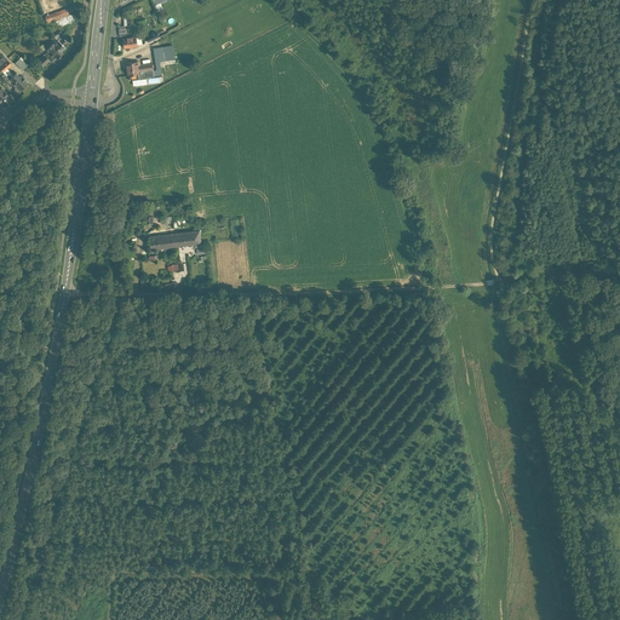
[(155,0),(160,11),(165,9),(162,3),(168,0),(155,0)]
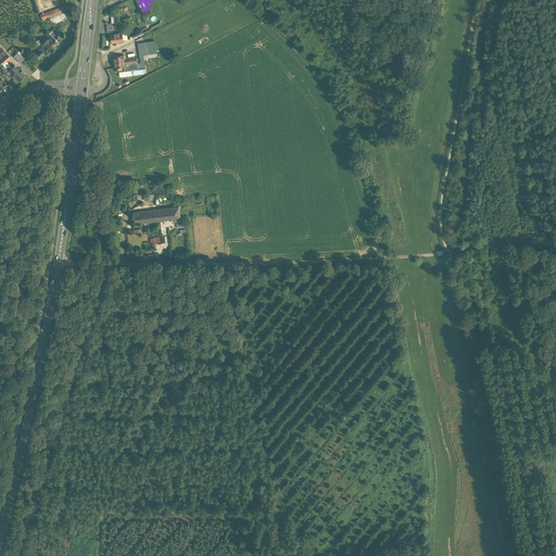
[(60,8),(40,15),(42,21),(62,13),(60,8)]
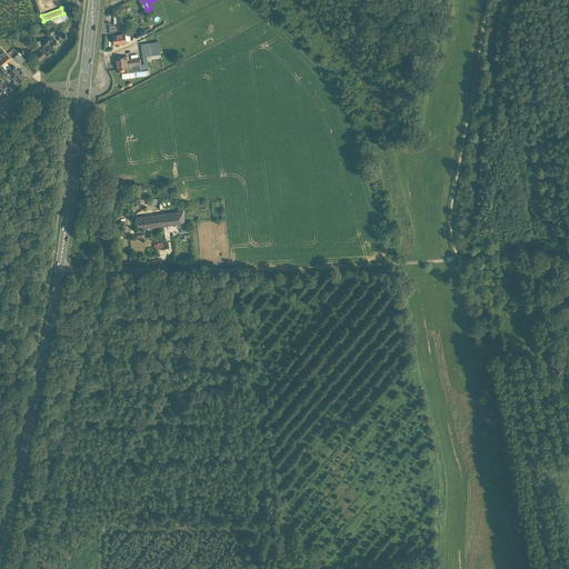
[(66,13),(51,19),(57,27),(56,28),(58,30),(75,15),(72,10),(66,15),(66,13)]
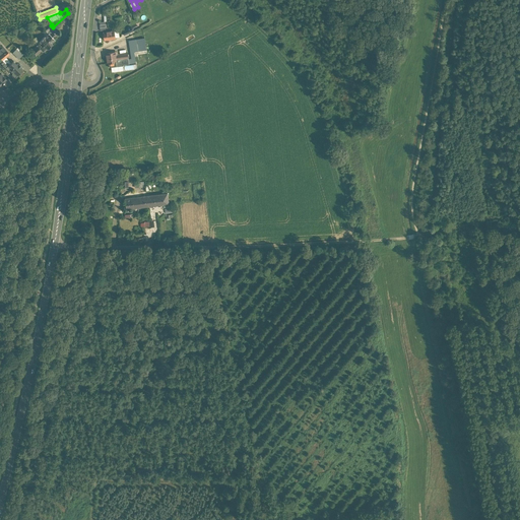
[(45,36),(39,41),(40,42),(39,44),(37,45),(31,50),(36,55),(42,50),(43,51),(46,48),(47,49),(53,44),(51,43),(55,40),(54,39),(59,34),(53,27),(51,25),(49,28),(50,29),(48,33),(49,33),(45,37),(45,36)]
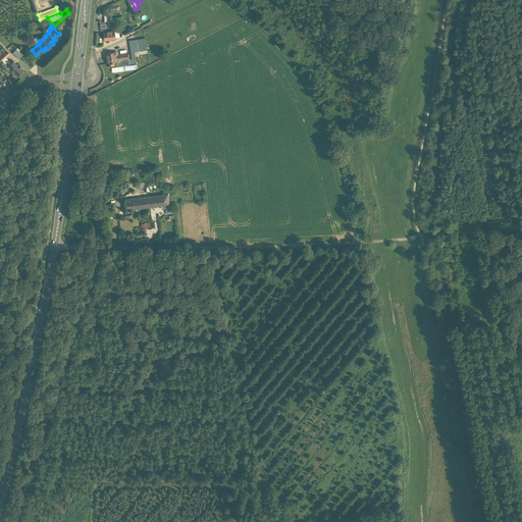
[(115,31),(104,32),(105,41),(116,39),(115,31)]
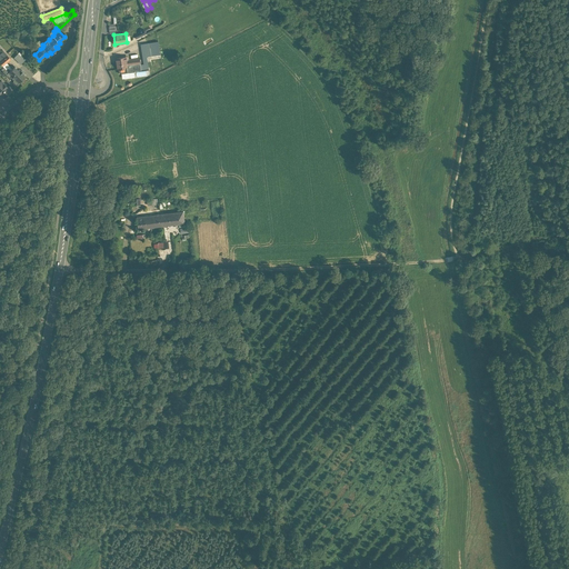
[(7,55),(5,58),(2,55),(0,56),(0,62),(2,66),(6,62),(10,59),(7,55)]
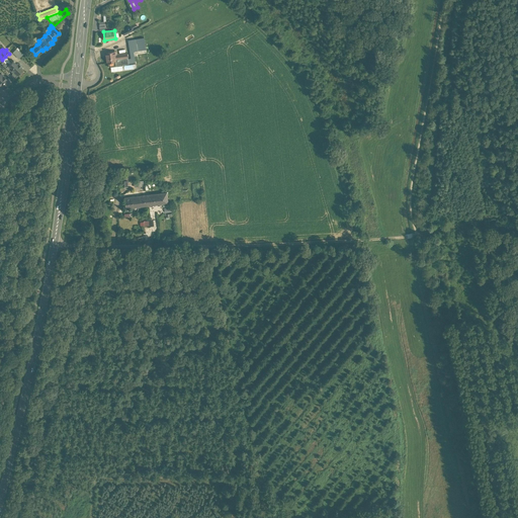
[(114,52),(106,53),(107,63),(108,63),(108,67),(110,67),(111,70),(113,71),(117,71),(118,69),(117,66),(128,64),(126,53),(115,54),(114,52)]
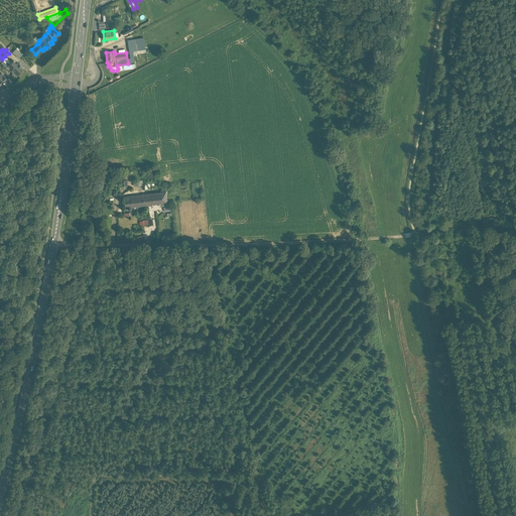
[(17,62),(15,63),(12,60),(11,62),(5,56),(2,59),(7,66),(5,68),(8,70),(9,70),(12,73),(11,73),(11,74),(14,77),(15,77),(17,76),(17,75),(23,69),(17,62)]
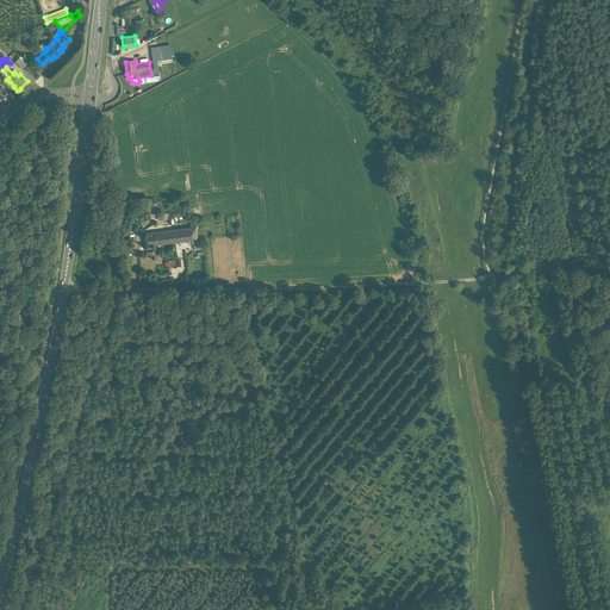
[(0,87),(0,99),(0,100),(4,104),(11,97),(1,86),(0,87)]
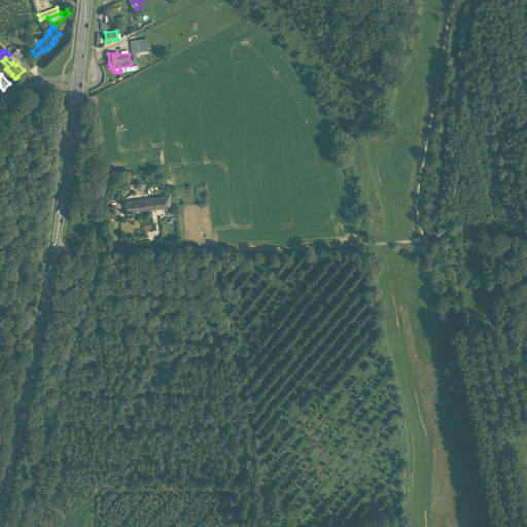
[(170,196),(127,200),(129,210),(171,206),(170,196)]
